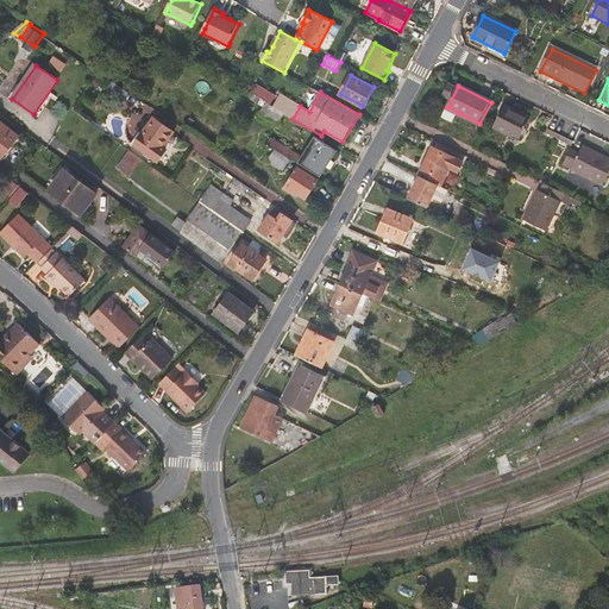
[(281,95),(274,107),(287,114),(293,119),(300,106),(281,95)]
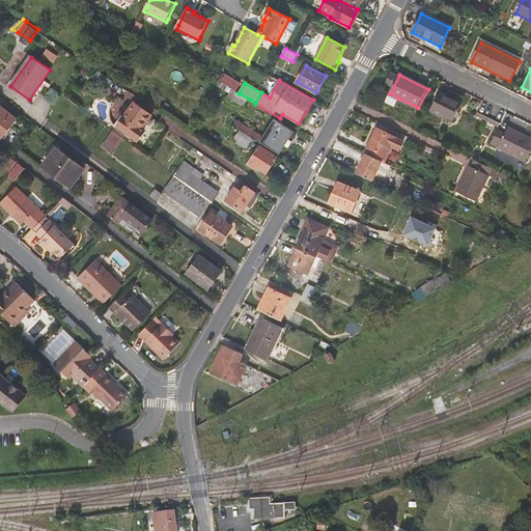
[(228,100),(244,109),(250,100),(239,93),(233,91),(228,100)]
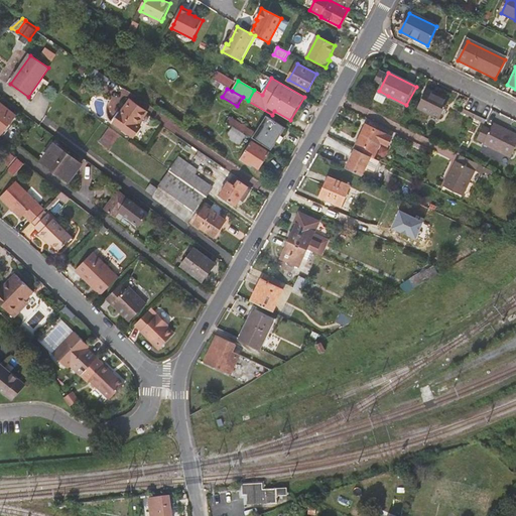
[(429,90),(419,108),(440,119),(450,100),(429,90)]
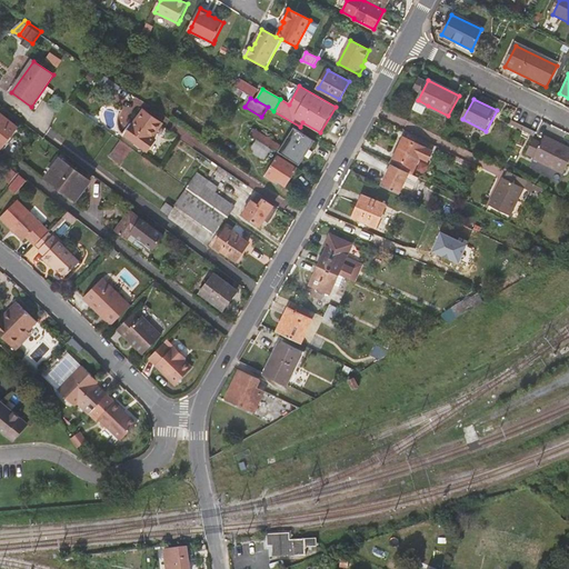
[(428,106),(418,100),(413,109),(423,115),(428,106)]
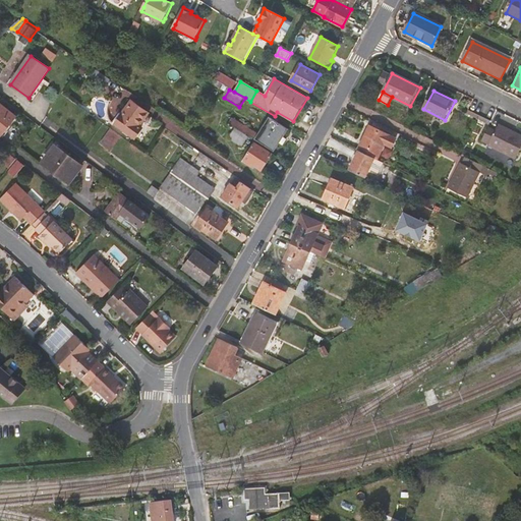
[(131,101),(116,124),(135,137),(141,128),(138,126),(148,112),(131,101)]
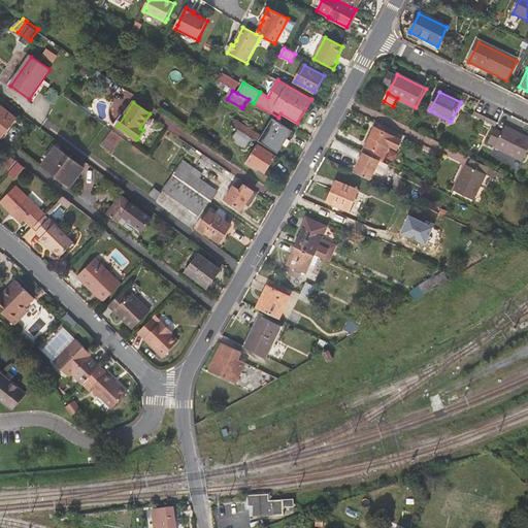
[(0,107),(0,138),(3,141),(18,121),(0,107)]
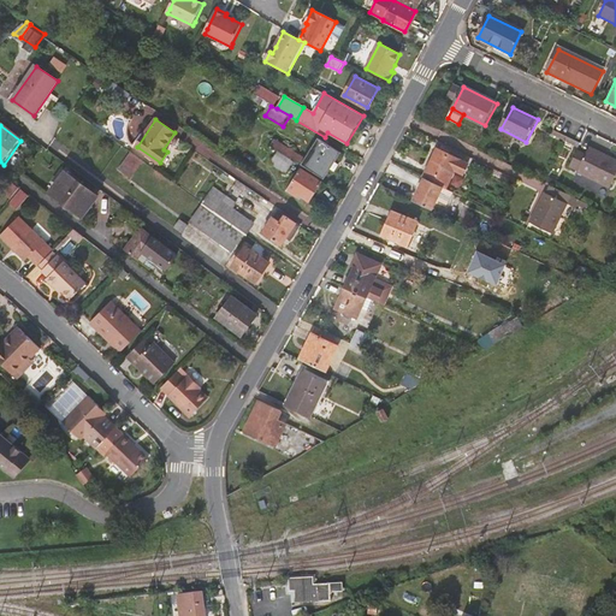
[(306,160),(274,141),(271,147),(279,152),(292,160),(294,159),(302,165),(302,166),(324,181),(331,169),(335,164),(341,153),(329,146),(318,140),(306,160)]
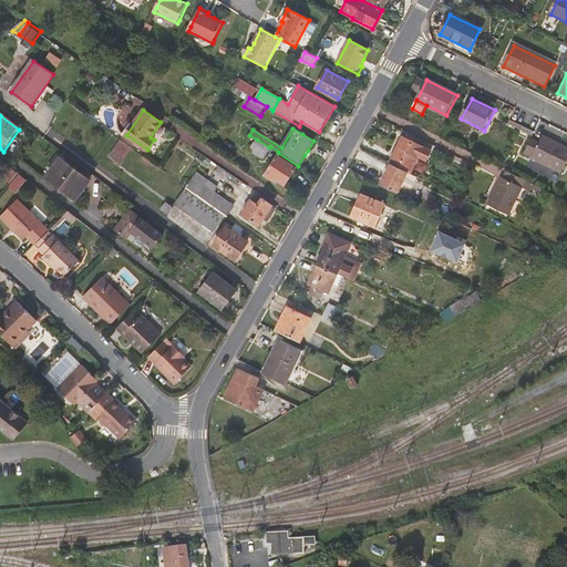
[(403,137),(391,164),(406,172),(411,174),(420,158),(428,162),(432,151),(403,137)]
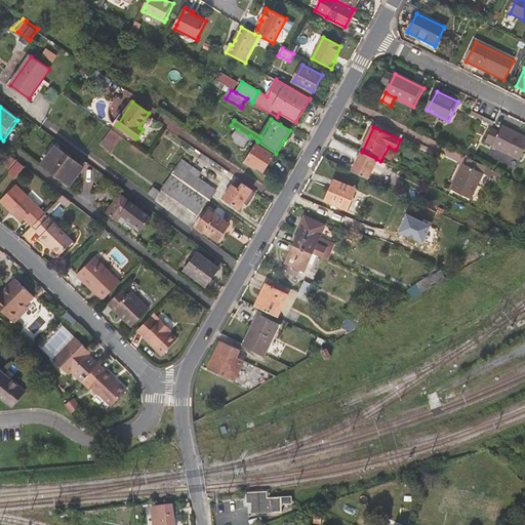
[(524,138),(502,127),(499,134),(493,130),(486,144),(521,161),(524,153),(524,138)]
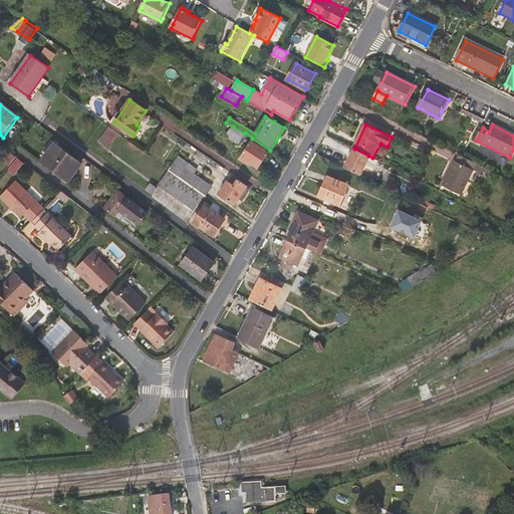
[(239,145),(245,135),(244,134),(233,126),(227,137),(239,145)]
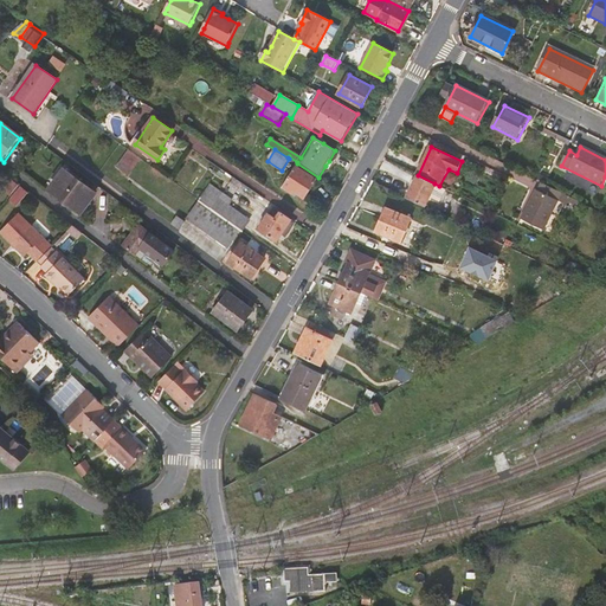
[(129,176),(141,160),(135,155),(130,152),(118,168),(129,176)]
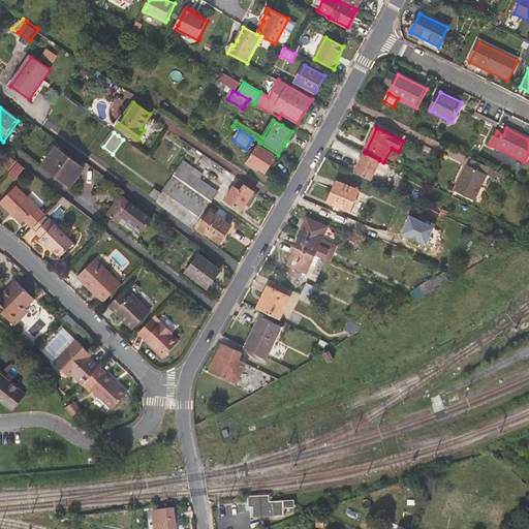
[(277,156),(259,146),(251,159),(269,170),(277,156)]
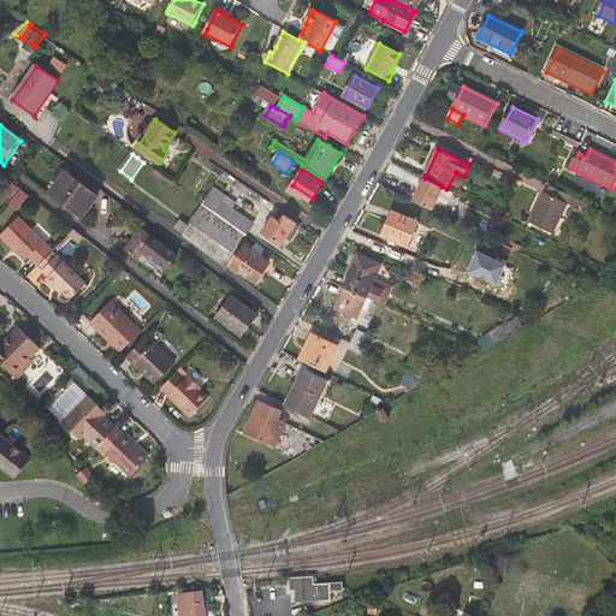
[(70,176),(55,196),(86,220),(101,200),(70,176)]
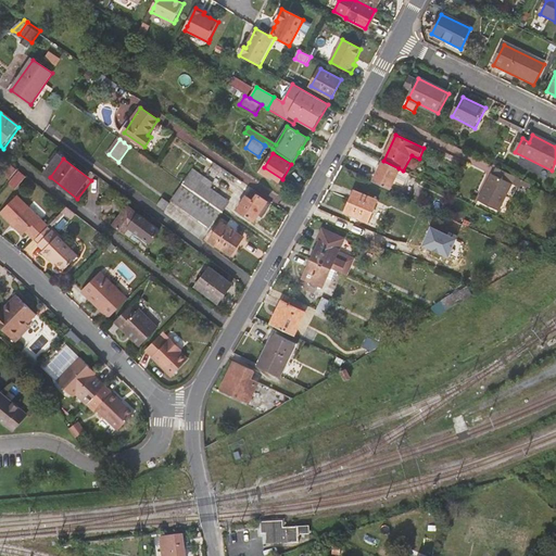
[(383,161),(374,181),(390,189),(393,181),(399,168),(383,161)]
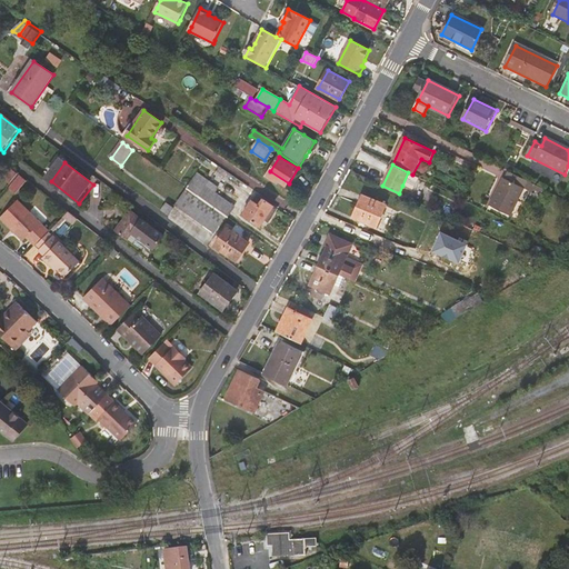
[(511,217),(529,182),(510,172),(507,179),(506,179),(491,207),(511,217)]
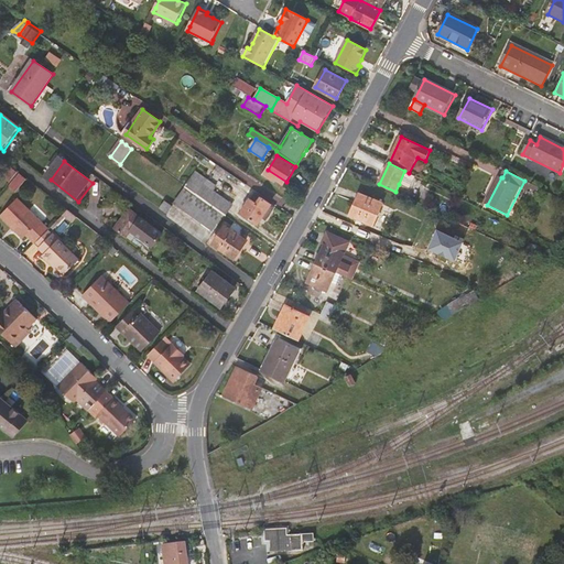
[(196,174),(186,187),(226,216),(232,206),(213,193),(216,187),(196,174)]
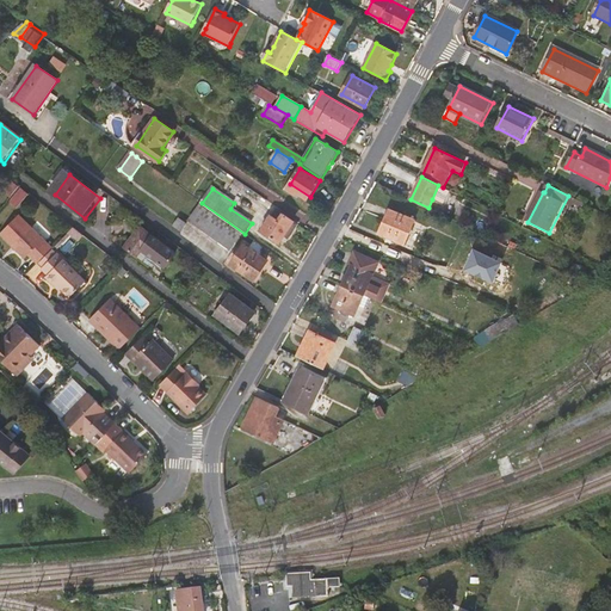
[(14,208),(26,197),(20,191),(8,202),(14,208)]
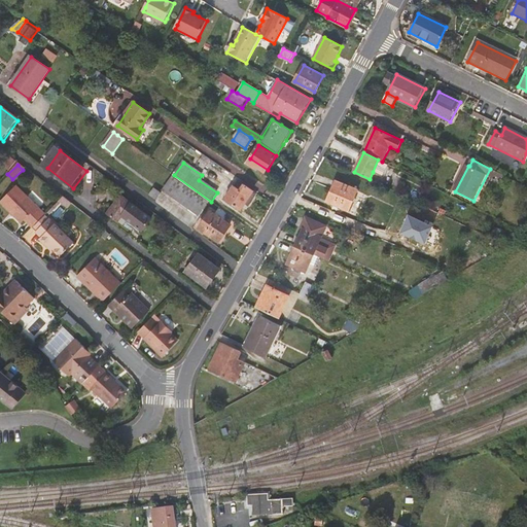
[(202,209),(205,212),(212,202),(211,202),(174,175),(162,191),(197,216),(202,209)]
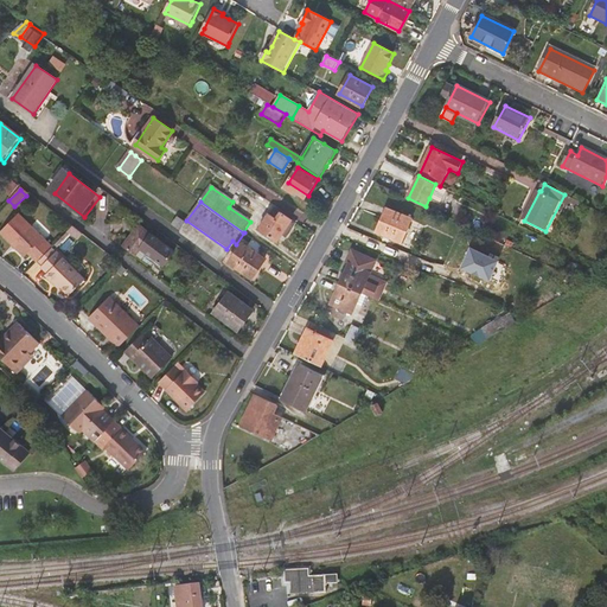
[(53,238),(18,209),(1,228),(27,250),(31,247),(40,255),(53,238)]
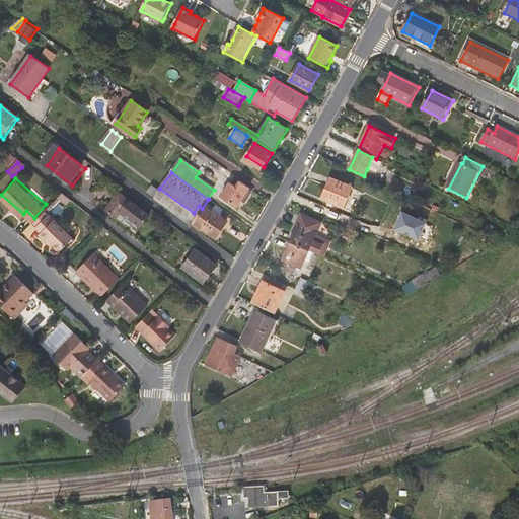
[(235,178),(232,184),(237,188),(241,181),(235,178)]
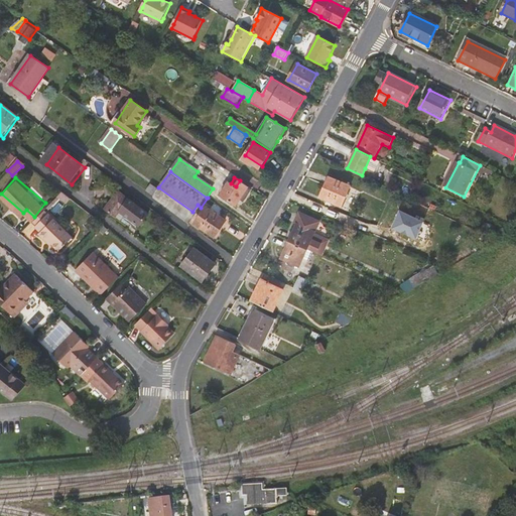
[(329,177),(320,197),(342,206),(350,186),(329,177)]
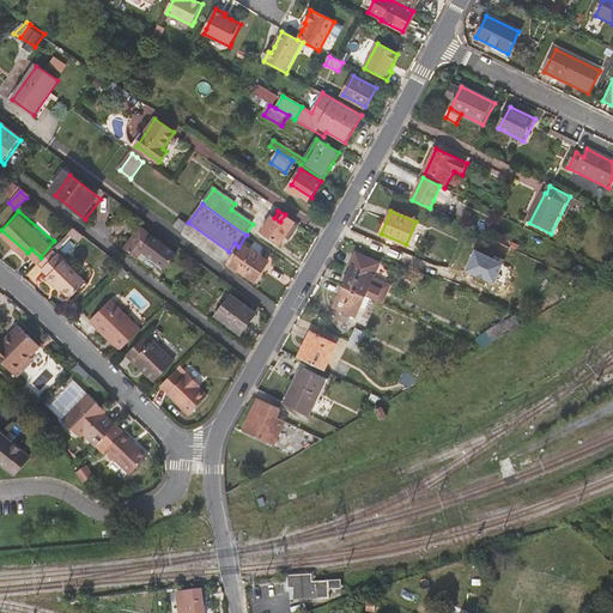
[(301,225),(285,214),(280,222),(274,218),(272,217),(262,232),(281,244),(286,237),(291,240),(301,225)]
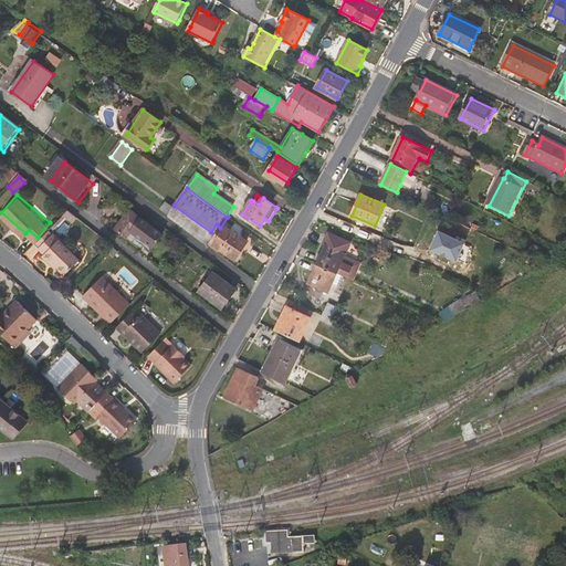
[(167,203),(160,211),(168,217),(174,209),(167,203)]
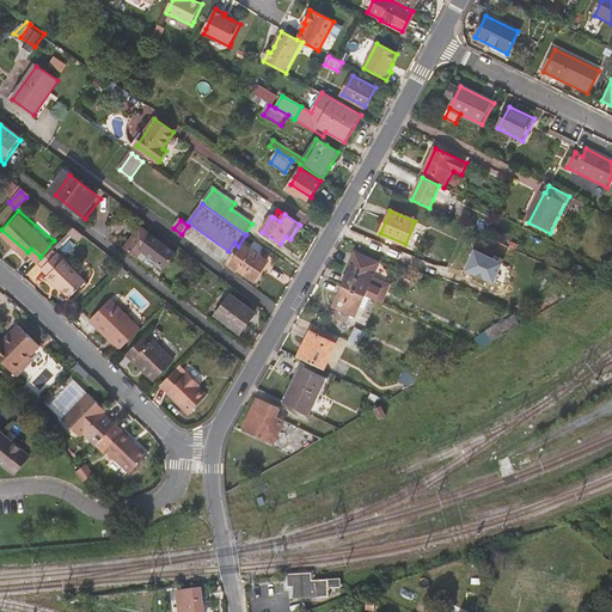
[(117,244),(129,254),(135,245),(142,251),(158,263),(169,249),(133,222),(117,244)]
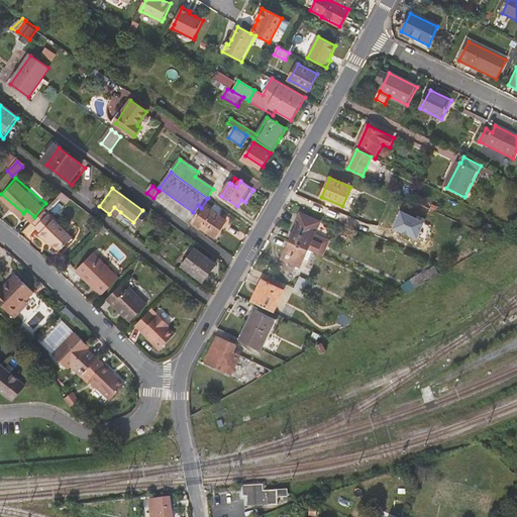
[(57,204),(66,195),(64,192),(55,202),(57,204)]
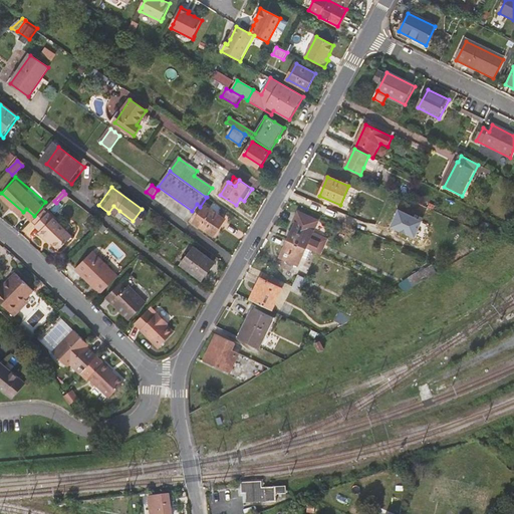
[(413,215),(419,203),(411,199),(405,211),(413,215)]
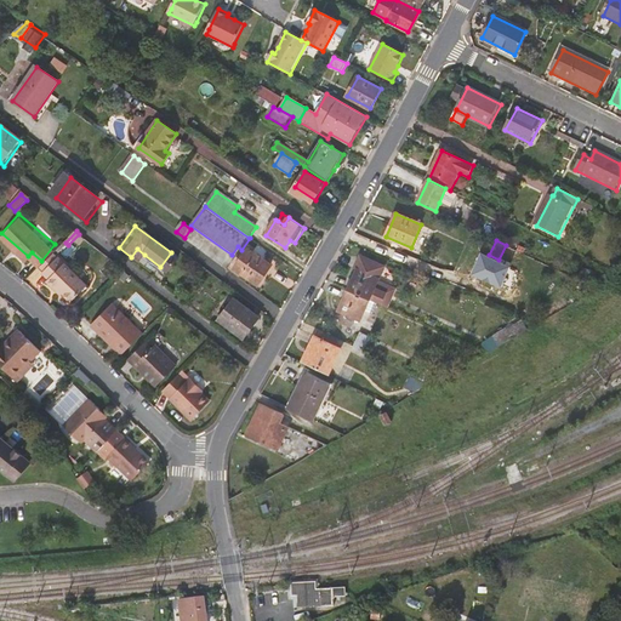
[(248,248),(233,267),(257,284),(271,265),(248,248)]
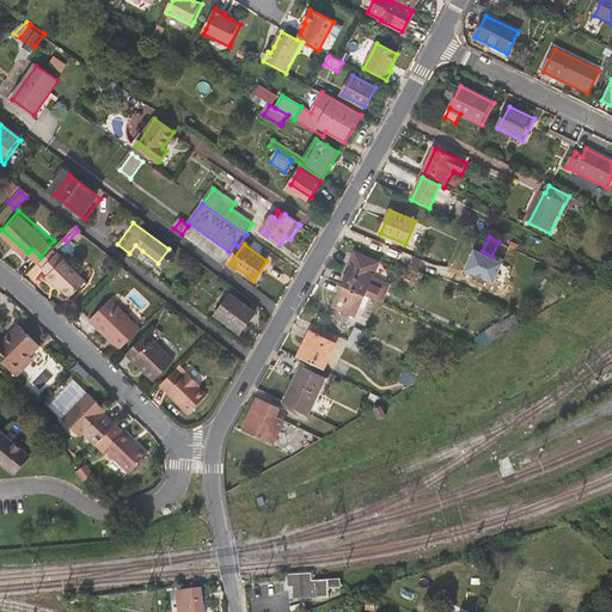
[(136,258),(142,251),(135,245),(129,254),(136,258)]
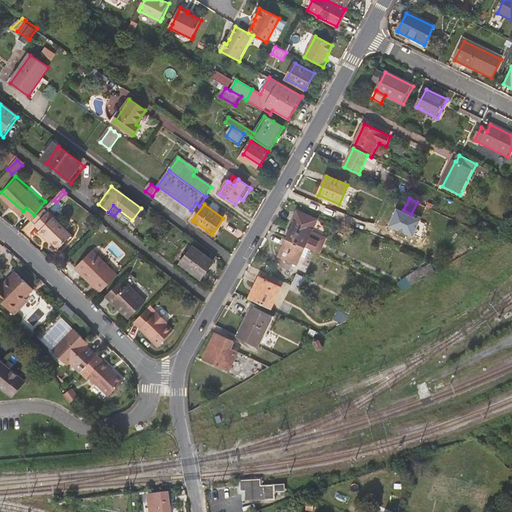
[(34,220),(37,224),(46,214),(43,210),(34,220)]
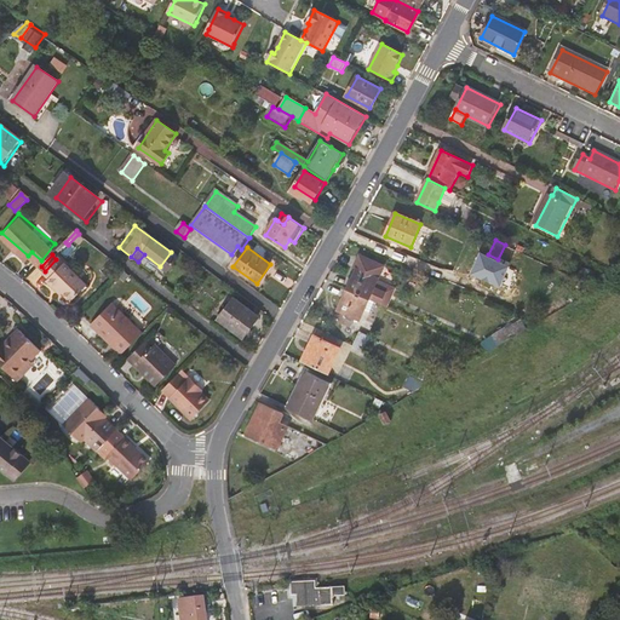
[(382,265),(360,256),(355,268),(356,269),(348,290),(368,299),(385,306),(392,291),(375,282),(378,279),(377,277),(382,265)]
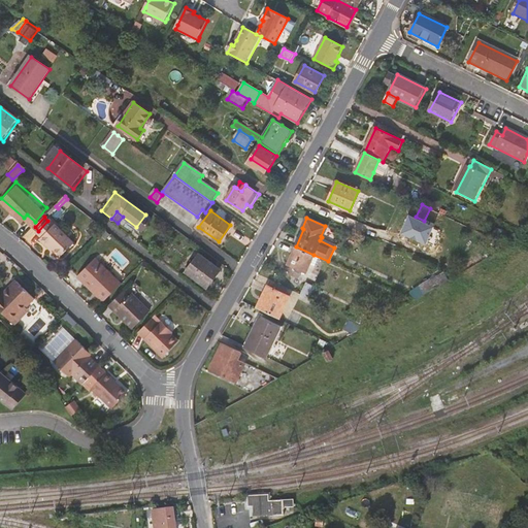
[(47,221),(38,231),(37,232),(42,238),(40,240),(47,246),(50,244),(54,249),(62,256),(74,243),(50,219),(47,221)]
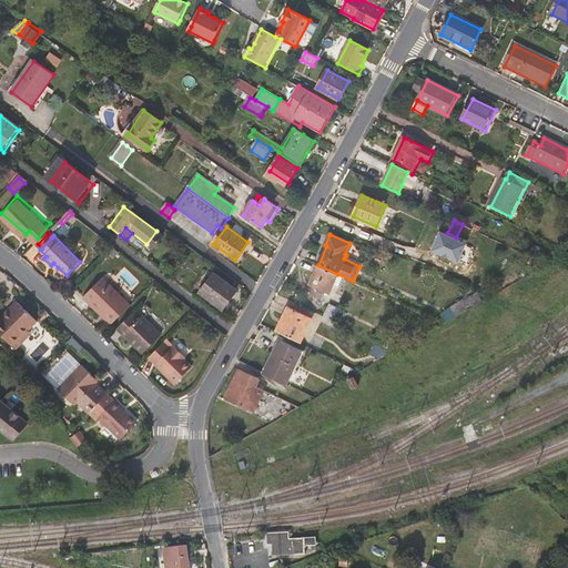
[(108,263),(103,267),(110,274),(114,269),(108,263)]
